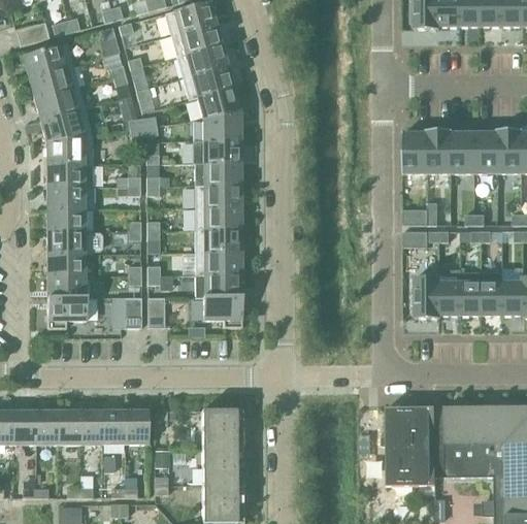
[(157,7),(154,0),(145,0),(147,9),(157,7)]
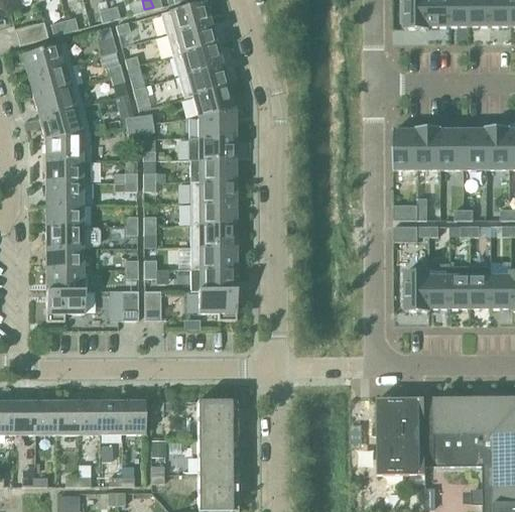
[(166,33),(210,21),(205,0),(201,0),(160,11),(166,33)]
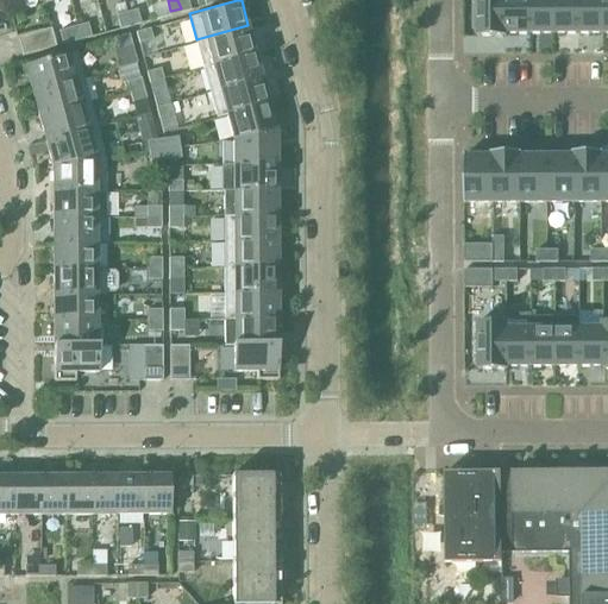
[(477,0),(477,33),(507,33),(507,30),(506,30),(506,0),(477,0)]
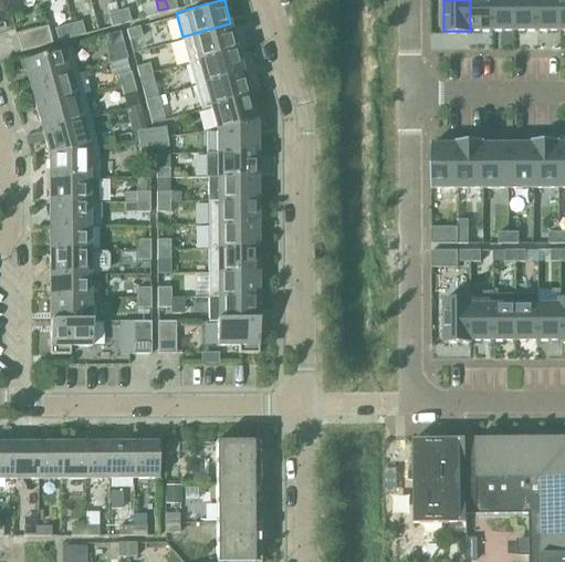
[(470,0),(470,28),(471,28),(493,28),(492,0),(470,0)]
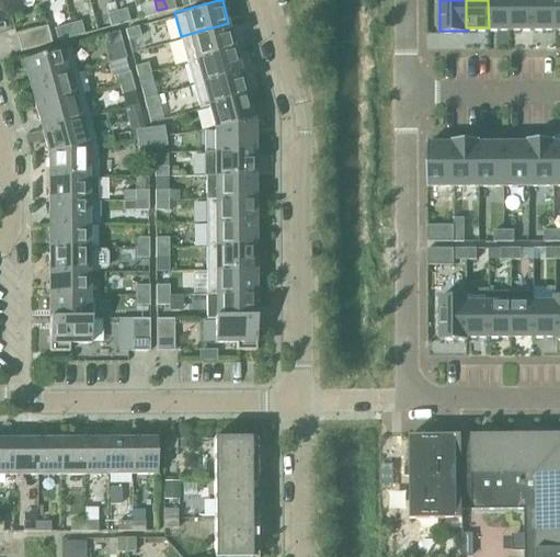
[(488,0),(489,27),(511,27),(511,0),(488,0)]
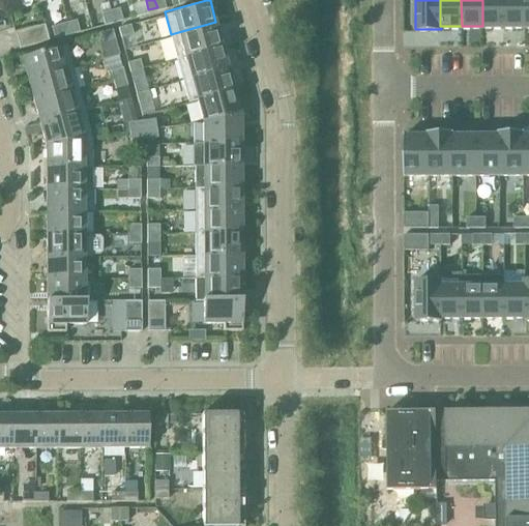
[(504,26),(503,0),(482,0),(482,26),(504,26)]
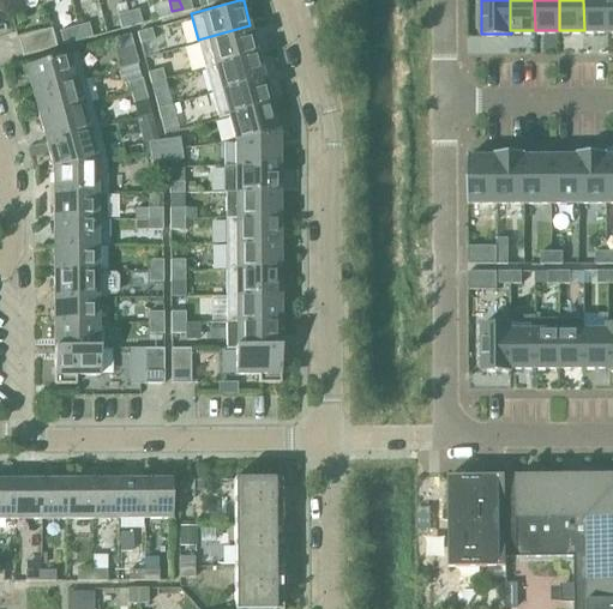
[(608,30),(607,0),(583,0),(584,30),(608,30)]
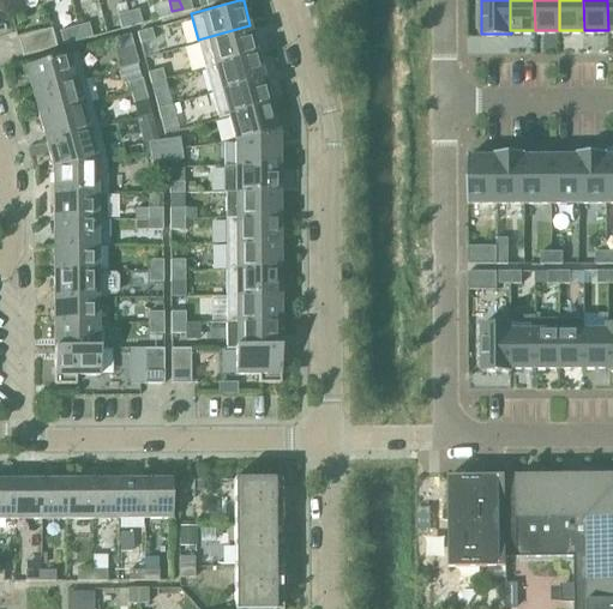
[(128,8),(132,22),(143,19),(138,5),(128,8)]
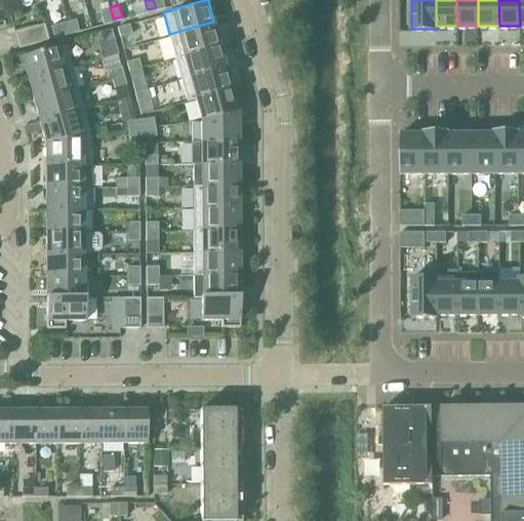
[(113,18),(110,7),(101,9),(104,22),(113,18)]
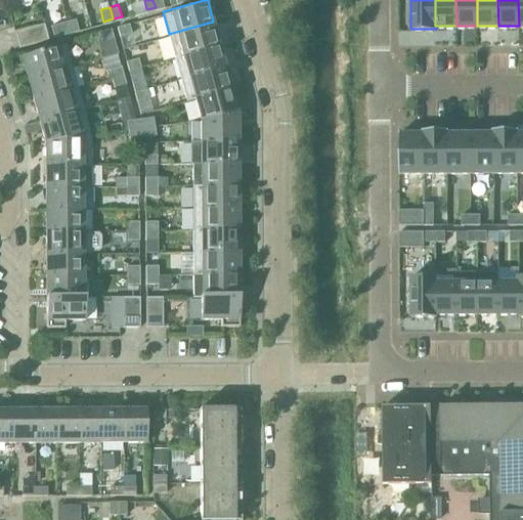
[(67,18),(70,31),(79,28),(76,16),(67,18)]
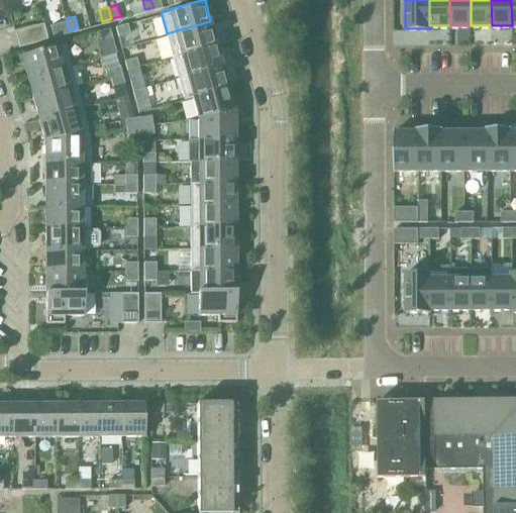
[(54,34),(60,32),(69,30),(66,18),(50,22),(54,34)]
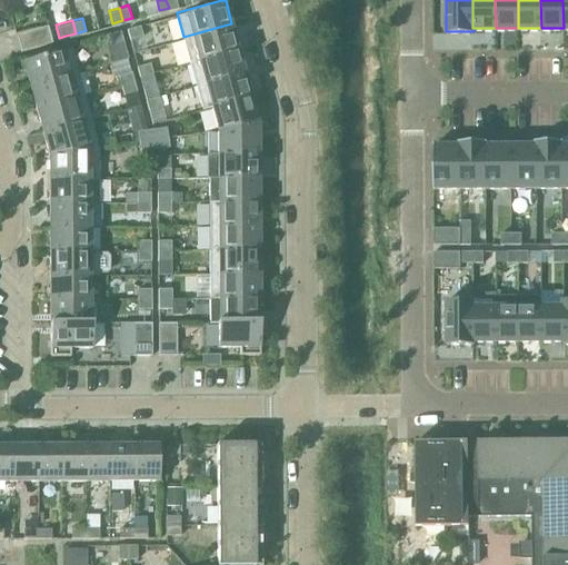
[(48,22),(16,31),(21,48),(52,39),(48,22)]
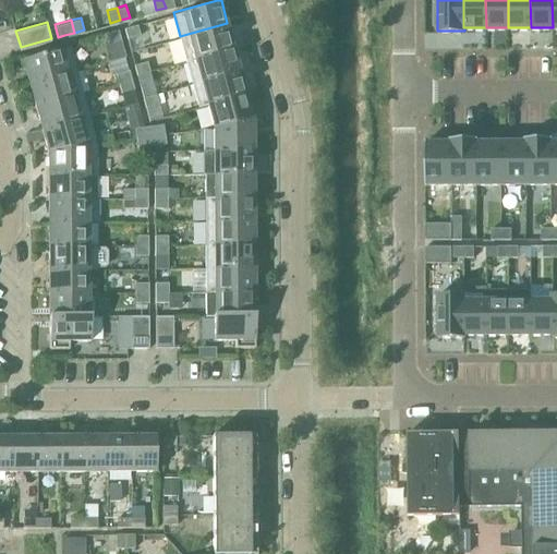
[(128,36),(141,32),(137,22),(124,25),(128,36)]
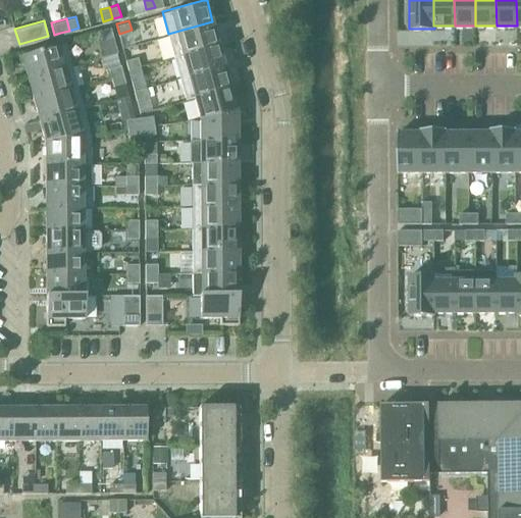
[(212,21),(168,34),(174,54),(218,43),(212,21)]
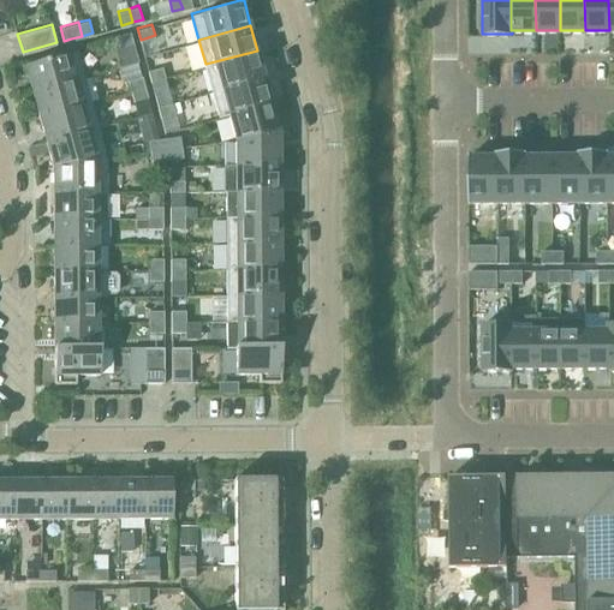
[(119,45),(133,41),(130,30),(117,34),(119,45)]
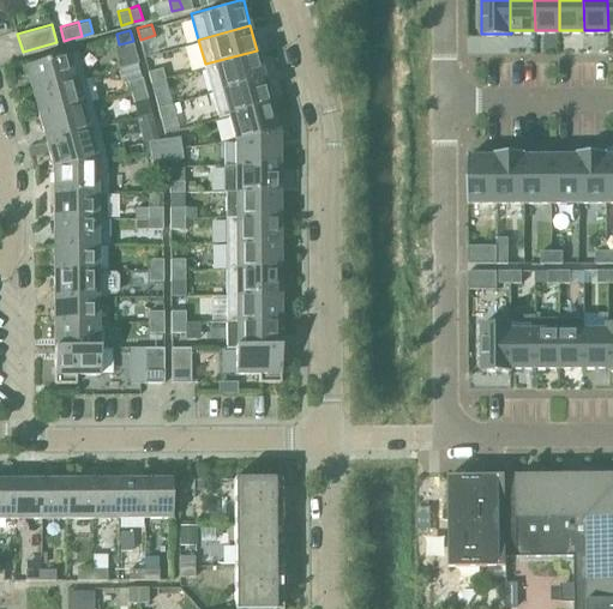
[(96,49),(79,54),(77,48),(25,62),(32,89),(84,74),(84,72),(102,67),(96,49)]
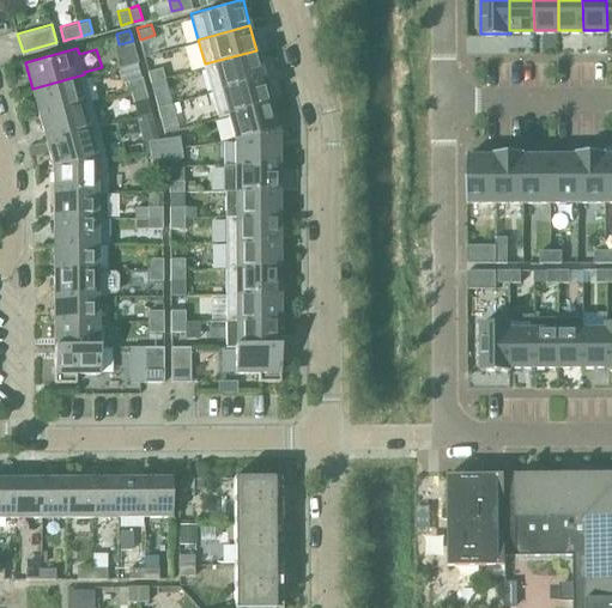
[(256,50),(205,64),(211,89),(264,74),(256,50)]
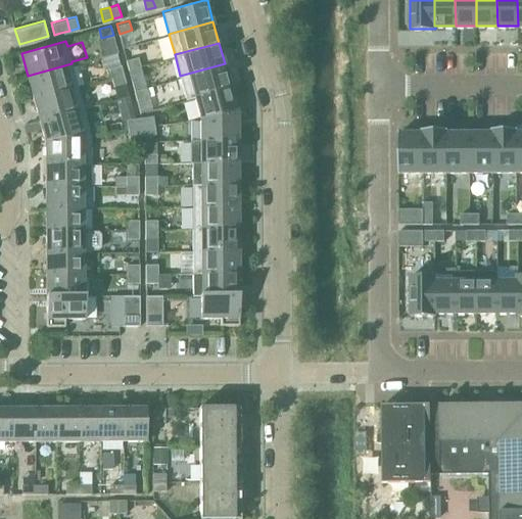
[(129,67),(141,64),(138,55),(126,58),(129,67)]
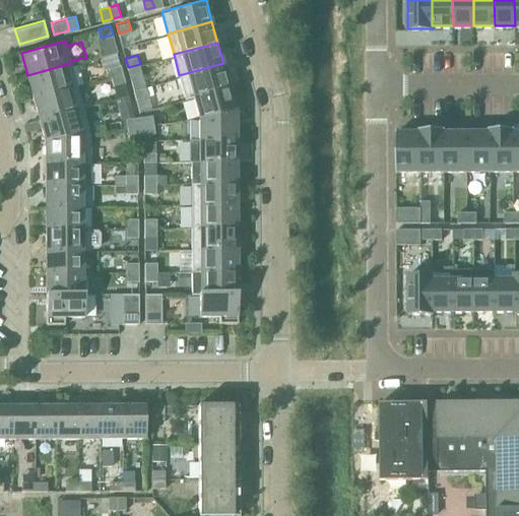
[(34,95),(77,84),(71,63),(27,75),(34,95)]
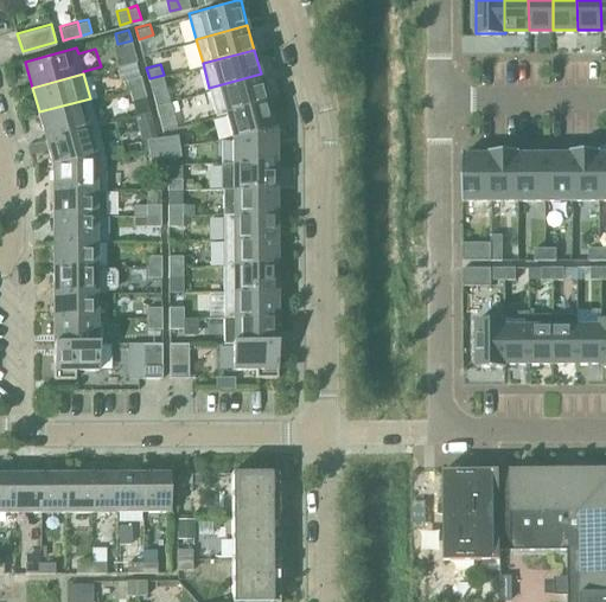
[(129,88),(144,83),(140,74),(127,77),(129,88)]
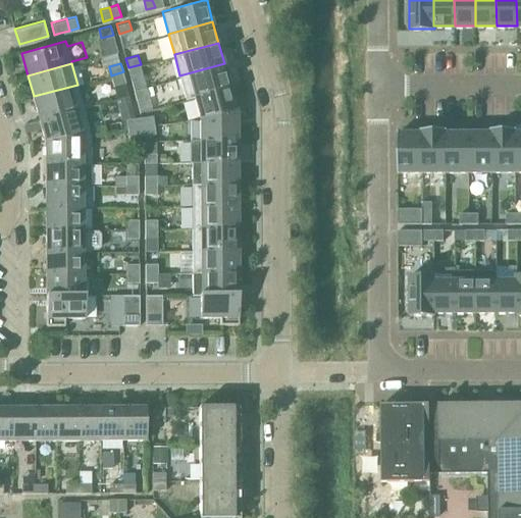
[(194,95),(230,85),(224,63),(179,75),(186,98),(194,96),(194,95)]
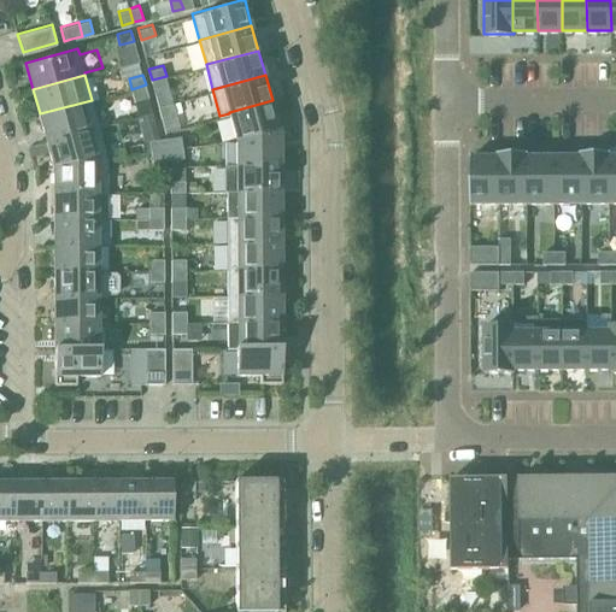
[(166,76),(152,80),(154,90),(169,86),(166,76)]
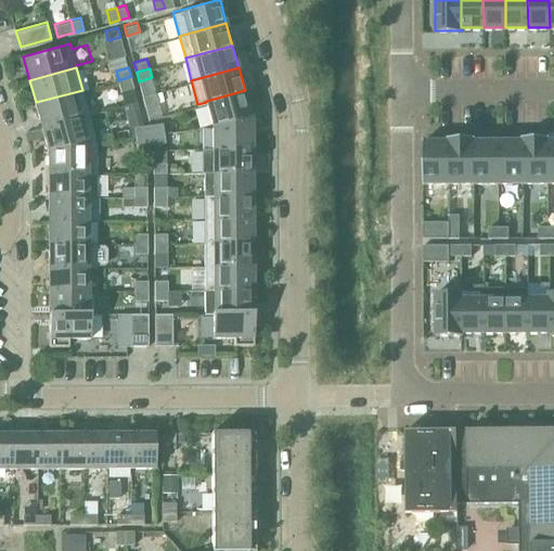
[(131,76),(118,80),(120,89),(133,86),(131,76)]
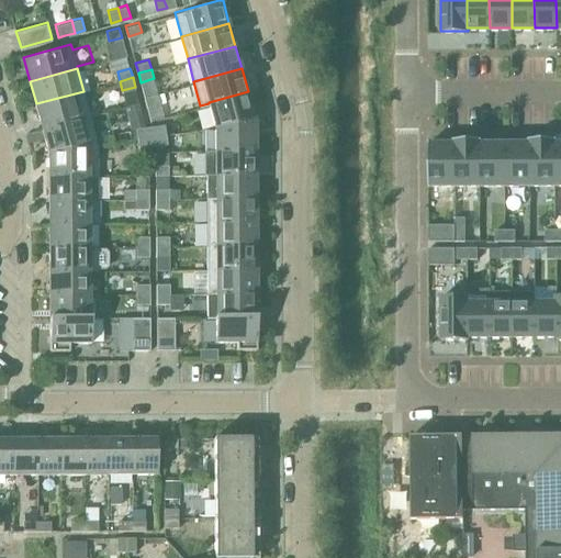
[(42,126),(90,113),(83,91),(36,103),(42,126)]
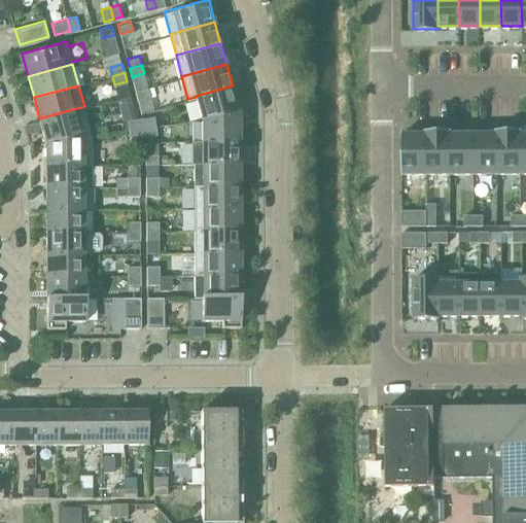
[(138,99),(150,96),(147,85),(135,90),(138,99)]
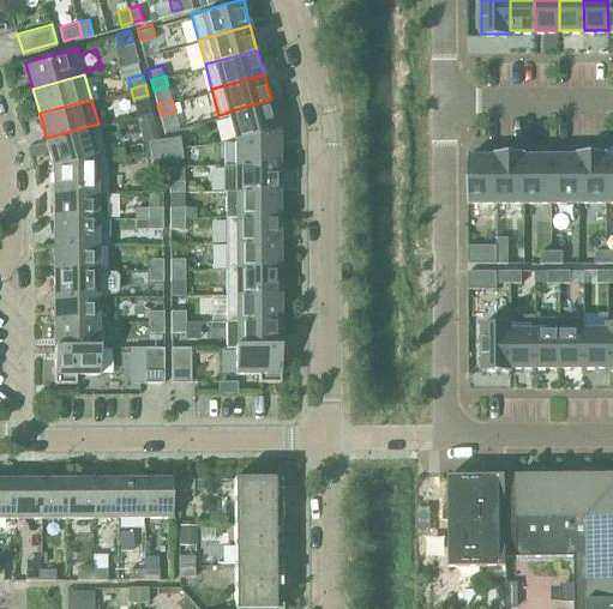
[(228,112),(228,113),(235,137),(280,131),(271,100),(228,112)]
